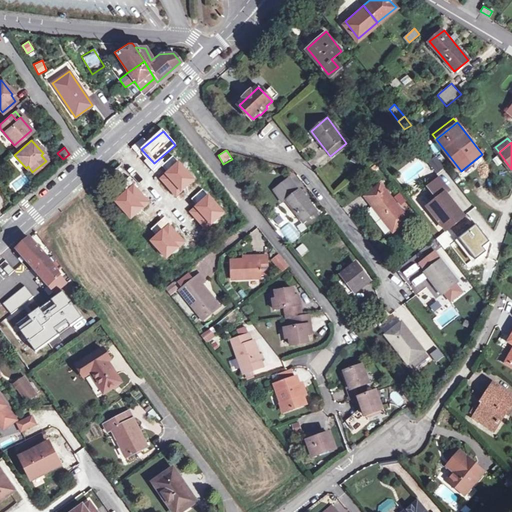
[(435,173),(443,167),(435,156),(427,161),(435,173)]
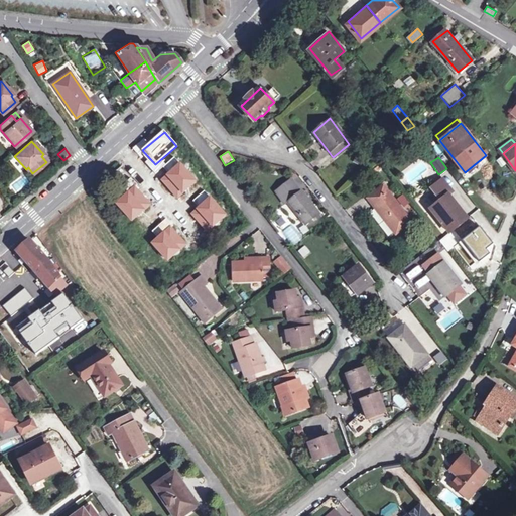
[(179,162),(162,179),(177,195),(195,177),(179,162)]
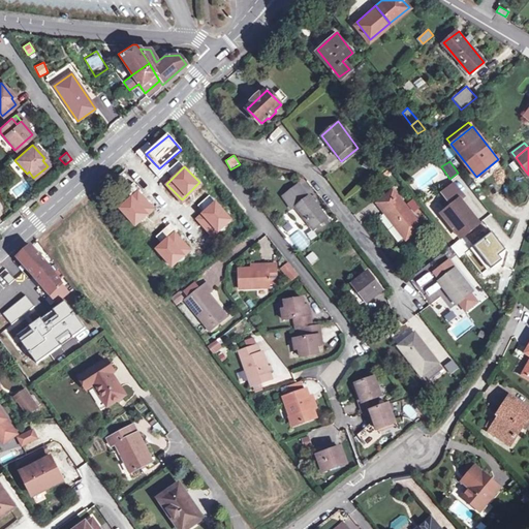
[(445,197),(450,205),(445,209),(440,213),(460,238),(478,223),(460,198),(463,195),(454,183),(441,192),(445,197)]
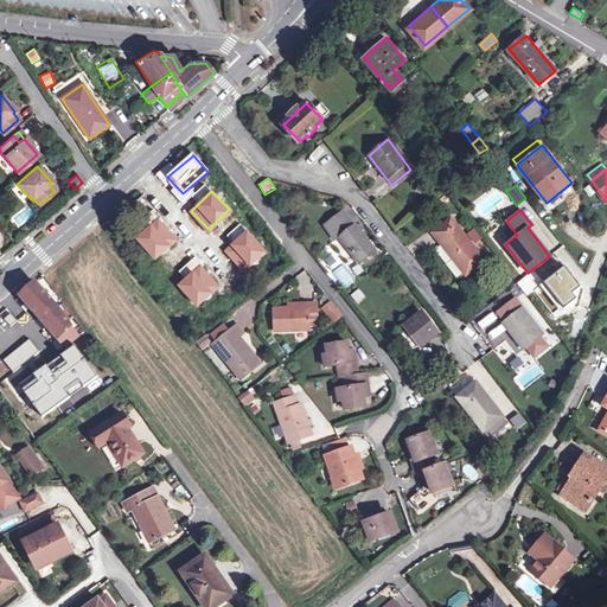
[(337,237),(349,228),(339,213),(321,227),(333,241),(337,237)]
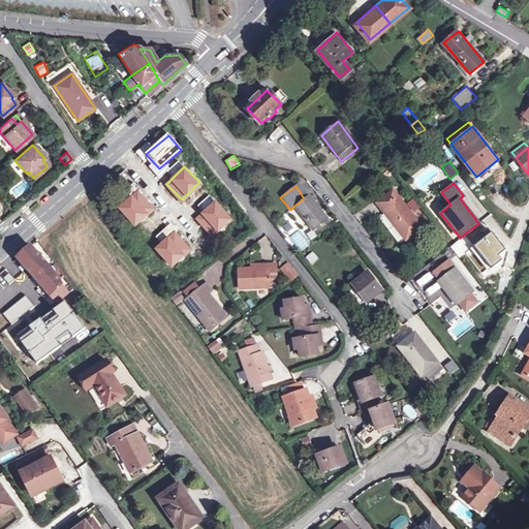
[(422,226),(392,190),(376,203),(405,239),(422,226)]
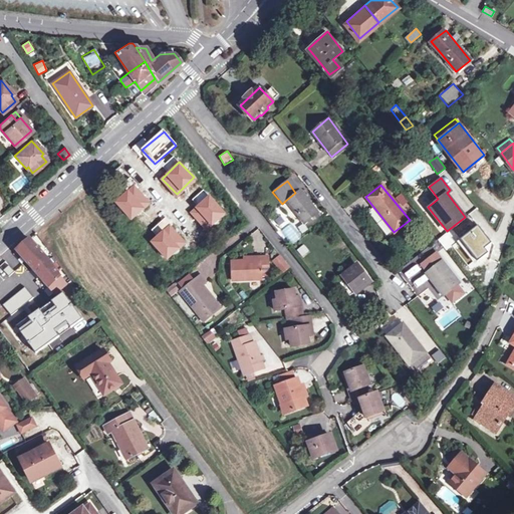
[(134,186),(115,203),(130,219),(149,202),(134,186)]
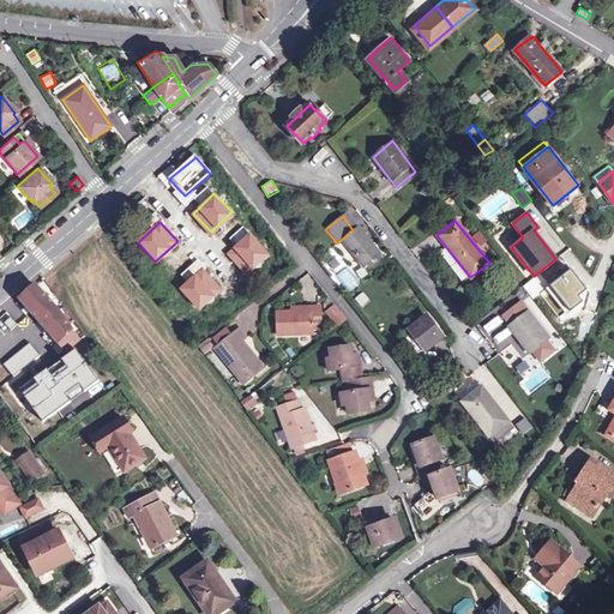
[(341,240),(361,269),(377,256),(355,228),(353,230),(341,240)]
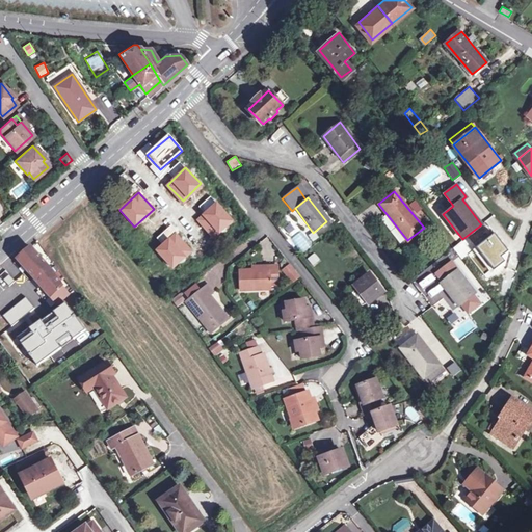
[(448,210),(453,206),(448,198),(443,204),(448,210)]
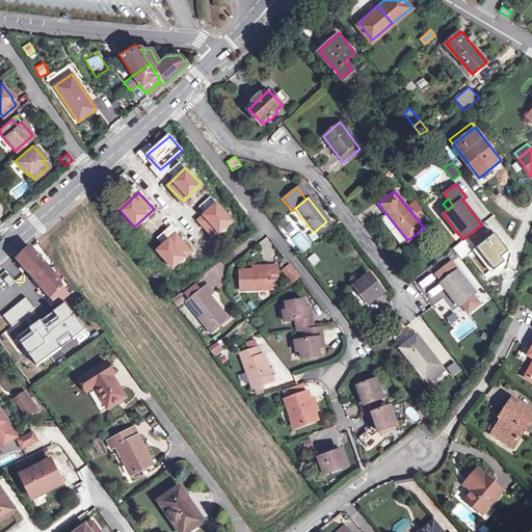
[(409,204),(416,212),(422,208),(416,200),(409,204)]
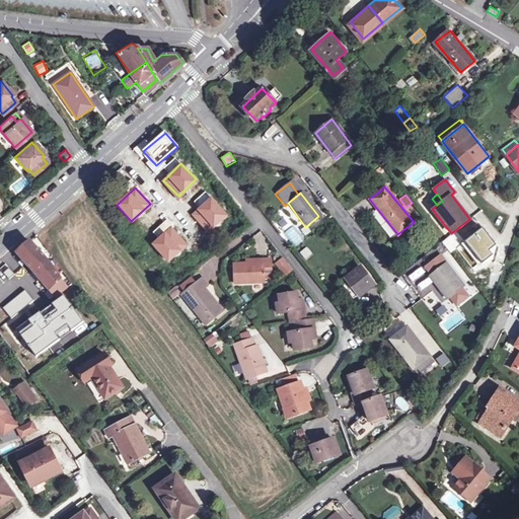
[(212,198),(197,211),(213,229),(227,216),(212,198)]
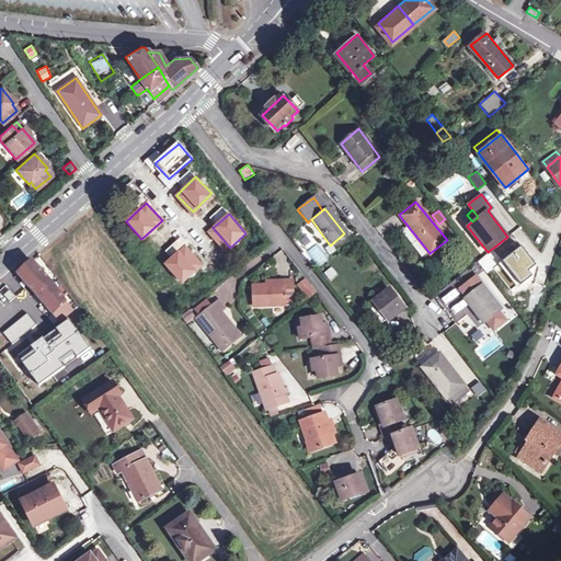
[(531,237),(537,232),(528,219),(522,224),(531,237)]
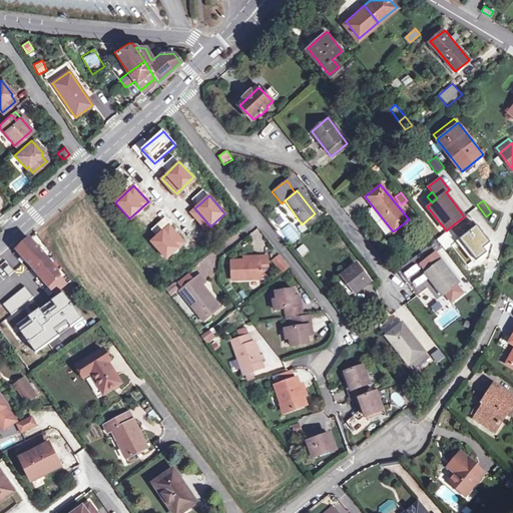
[(289,221),(280,229),(290,241),(300,233),(289,221)]
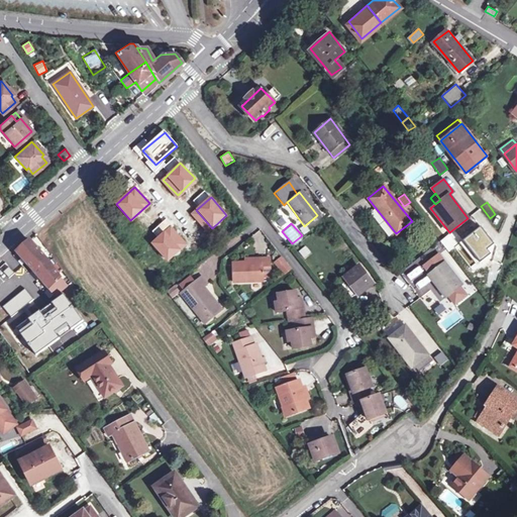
[(491,254),(486,248),(493,243),(480,227),(475,230),(472,226),(469,228),(459,235),(480,263),(491,254)]
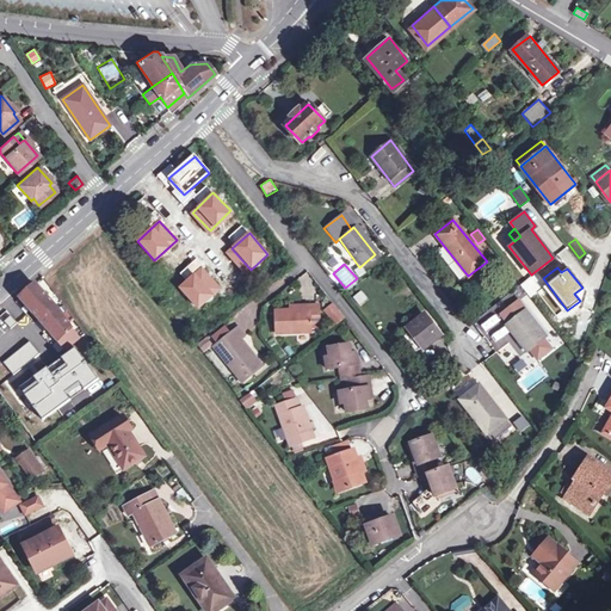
[(217,288),(202,269),(179,287),(195,306),(217,288)]
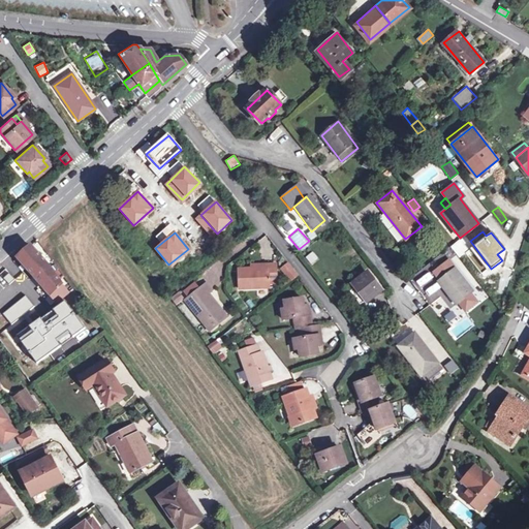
[(57,303),(69,291),(41,256),(42,255),(40,252),(38,253),(31,245),(18,256),(57,303)]
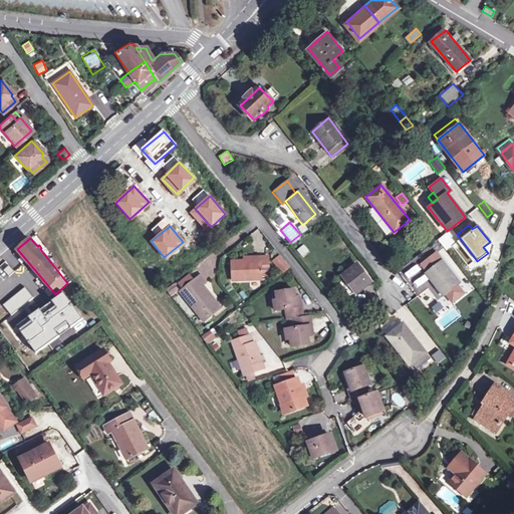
[(302,258),(309,252),(303,244),(296,249),(302,258)]
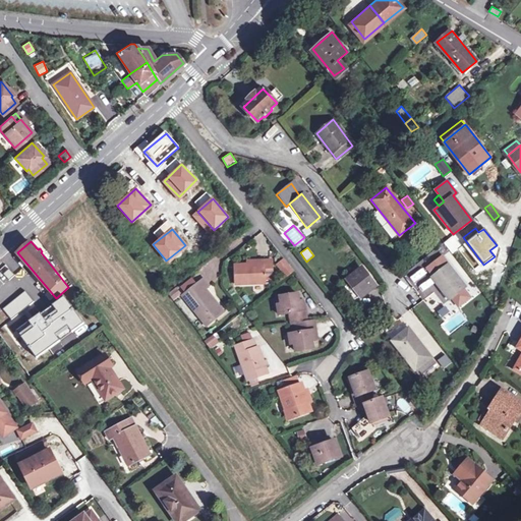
[(466,288),(441,255),(427,266),(435,275),(431,277),(451,300),(466,288)]
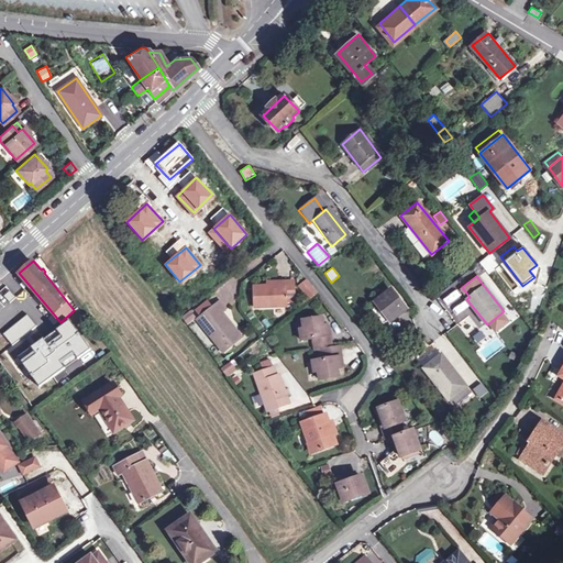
[(308,282),(300,288),(310,300),(318,295),(308,282)]
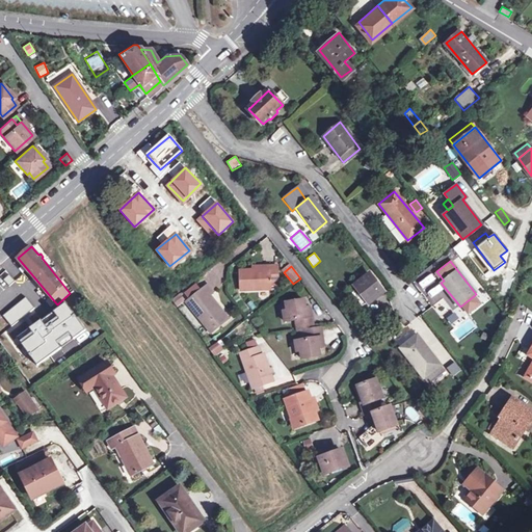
[(270,271),(254,271),(240,271),(240,291),(269,291),(270,283),(277,284),(277,267),(270,267),(270,271)]
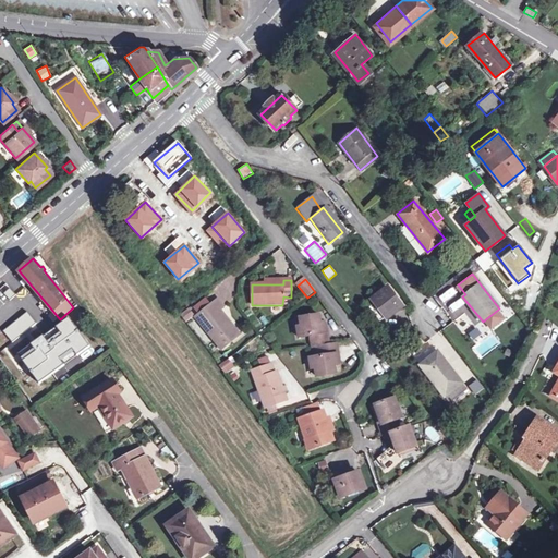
[(10,287),(3,292),(10,300),(16,294),(10,287)]
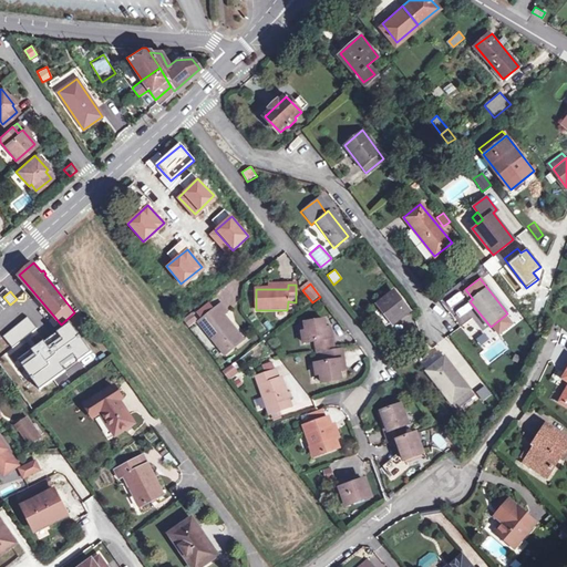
[(387,325),(393,320),(408,309),(395,294),(381,303),(383,307),(377,312),(387,325)]
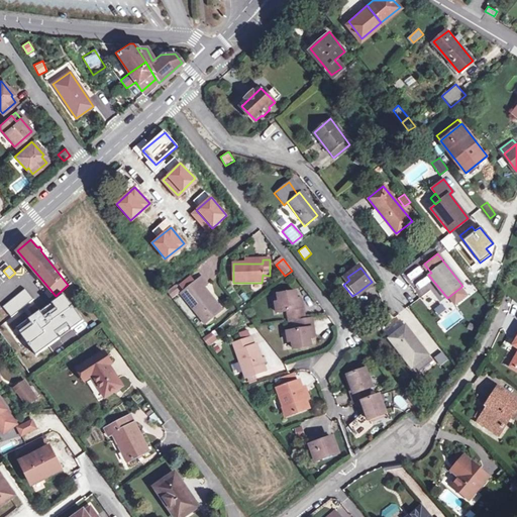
[(183,293),(205,323),(222,310),(204,287),(208,283),(203,277),(183,293)]
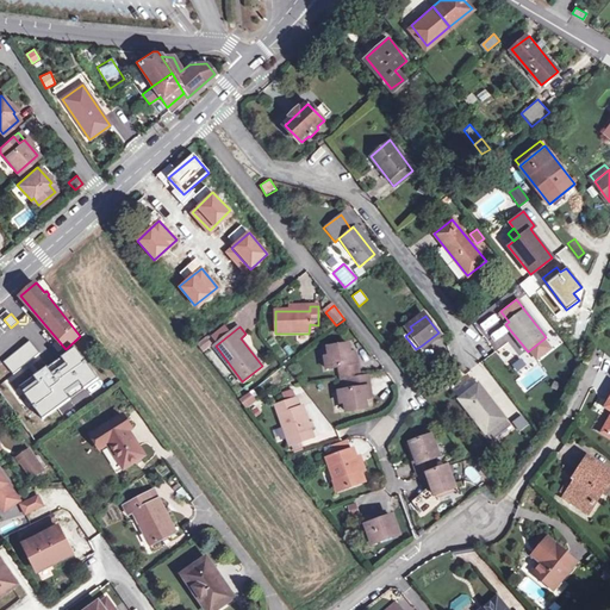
[(198,343),(204,353),(215,344),(209,336),(198,343)]
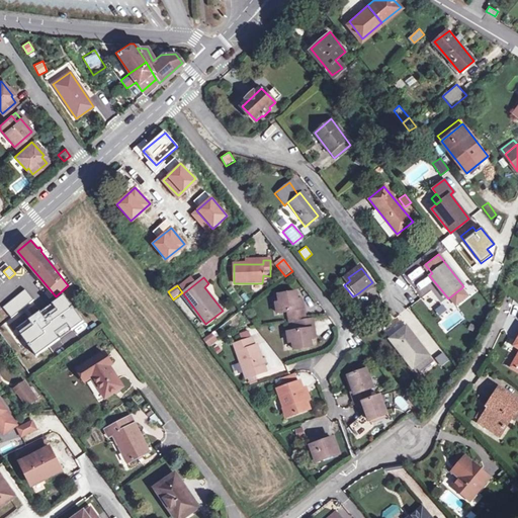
[(25,288),(3,307),(11,317),(33,299),(25,288)]
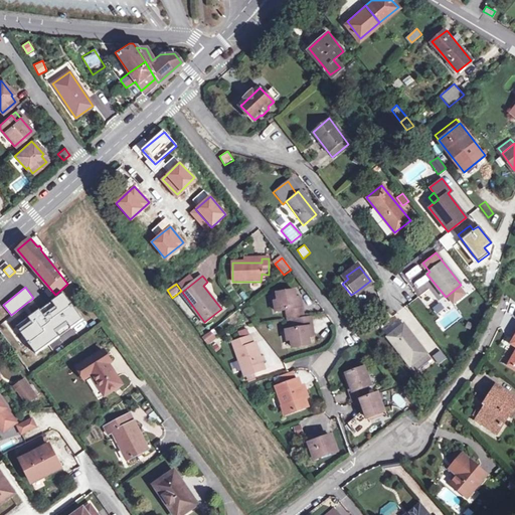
[(288,320),(295,319),(302,318),(300,307),(299,308),(297,298),(295,298),(294,291),(276,294),(277,301),(274,302),(275,312),(286,310),(288,320)]
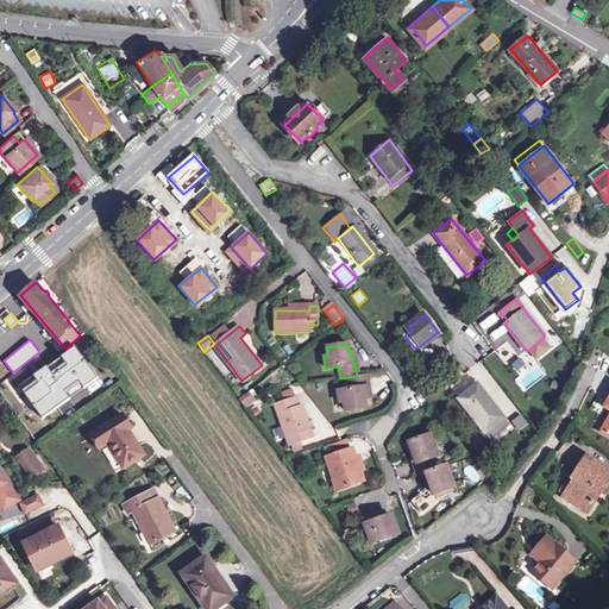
[(70,397),(66,391),(79,382),(83,388),(85,388),(98,378),(75,346),(62,357),(68,365),(54,376),(48,366),(19,385),(43,418),(70,399),(70,397)]
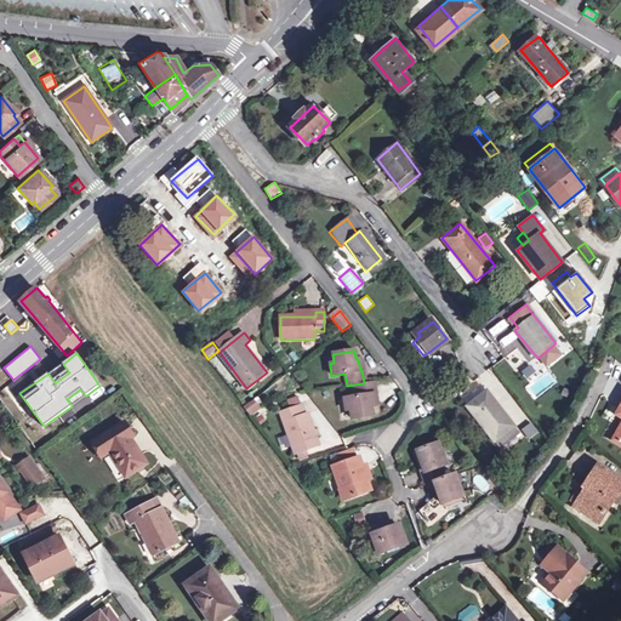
[(63,364),(49,374),(55,383),(69,372),(63,364)]
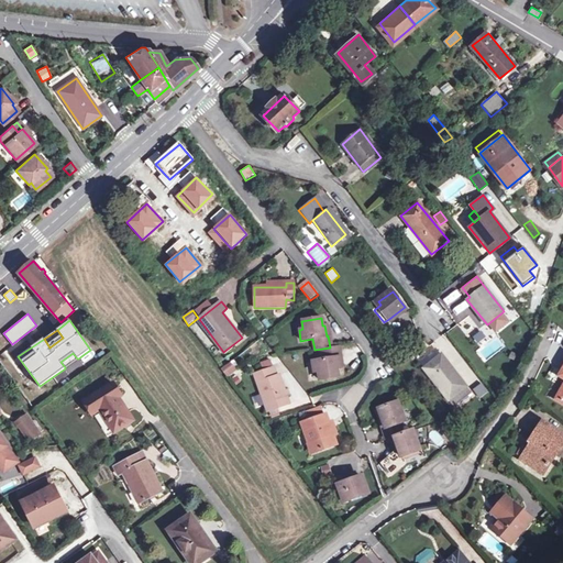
[(485,360),(504,346),(498,338),(478,351),(485,360)]
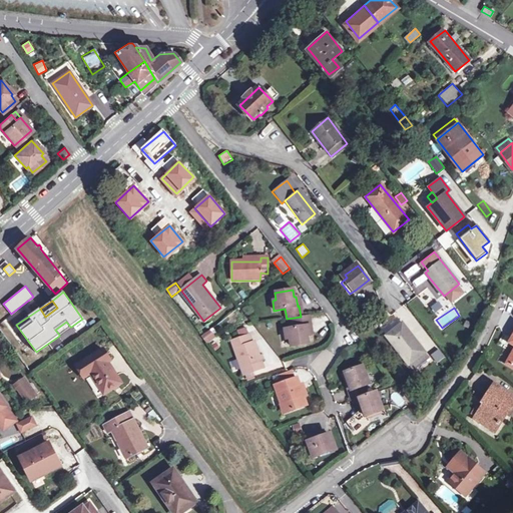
[(301,317),(294,318),(295,329),(285,331),(286,340),(290,340),(291,347),(308,344),(307,337),(310,336),(308,327),(310,327),(308,316),(301,317)]
